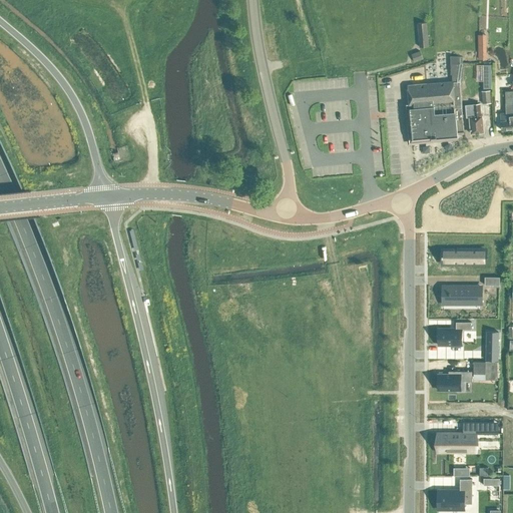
[(418,23),(419,47),(429,46),(427,22),(418,23)]
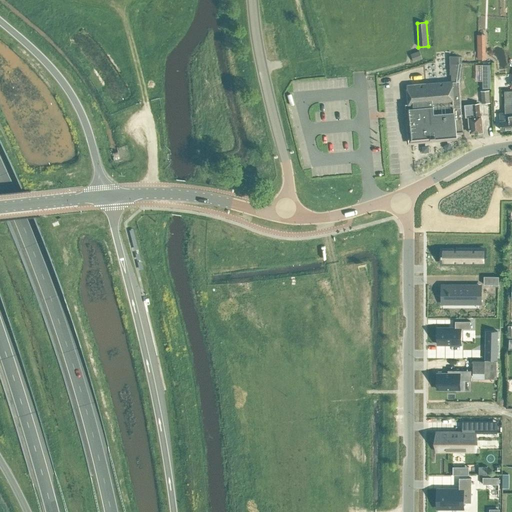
[(488,33),(479,33),(479,57),(488,57),(488,33)]
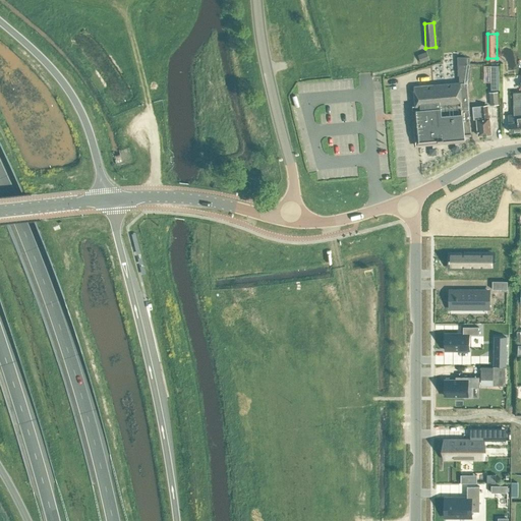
[(426,52),(418,55),(421,62),(428,60),(426,52)]
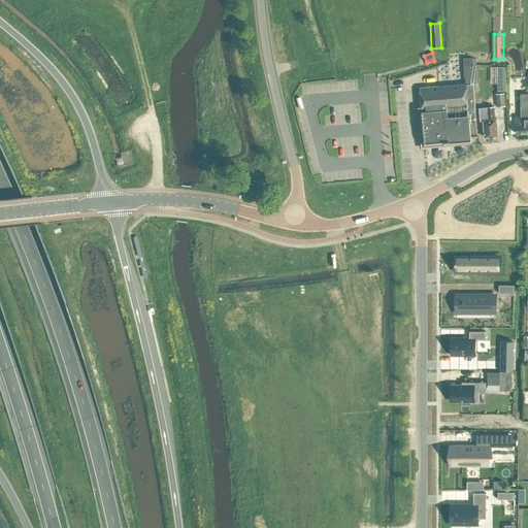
[(464,58),(464,65),(464,76),(469,76),(470,84),(420,88),(421,107),(425,143),(471,138),(471,136),(477,135),(476,121),(475,98),(473,83),(476,83),(476,65),(473,65),(473,58),(464,58)]
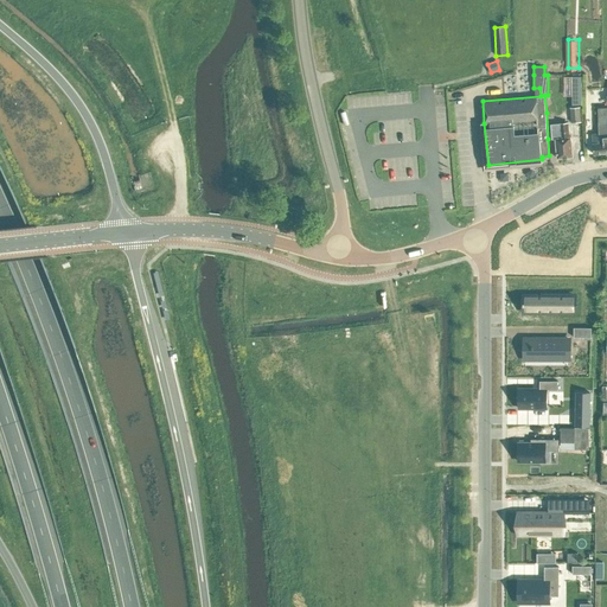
[(581,122),(580,107),(570,108),(572,122),(581,122)]
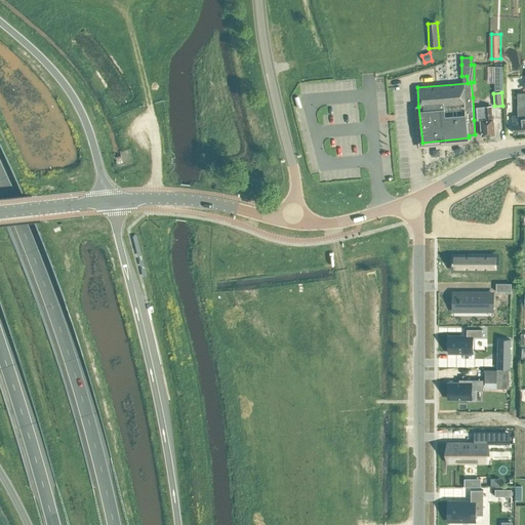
[(524,92),(518,93),(518,115),(512,115),(514,133),(524,131),(524,92)]
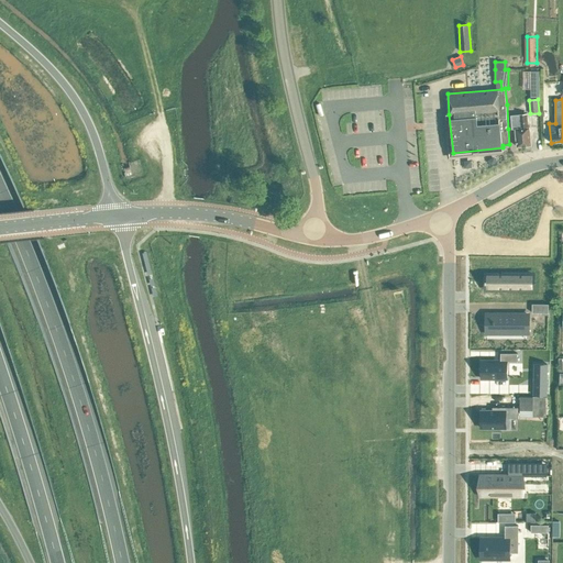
[(531,145),(529,127),(528,127),(527,113),(519,114),(520,128),(516,128),(517,146),(531,145)]
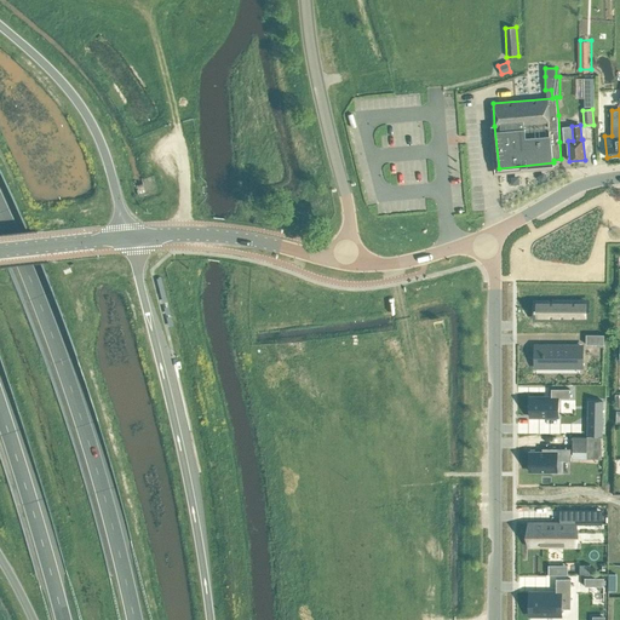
[(537,303),(537,320),(584,320),(584,313),(587,313),(587,303),(537,303)]
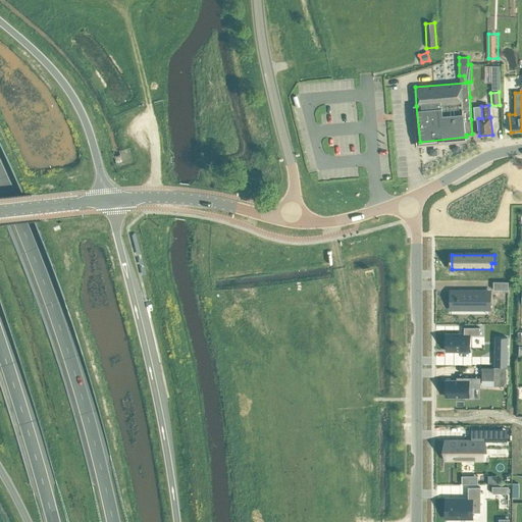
[(491,292),(458,292),(459,308),(490,308),(491,292)]
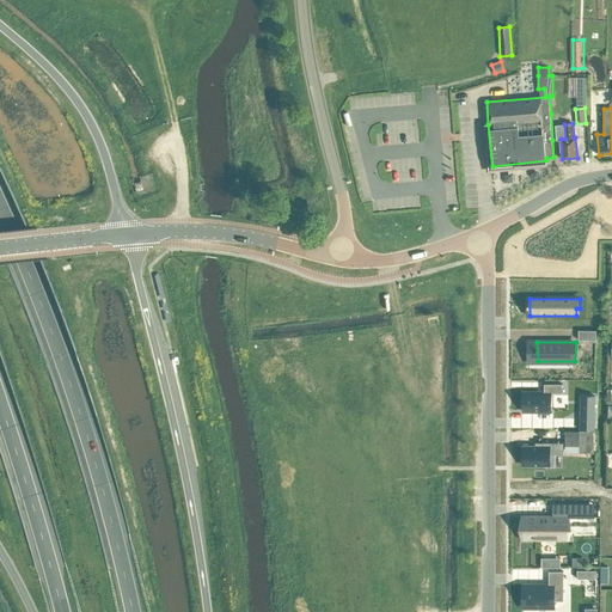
[(551,411),(551,393),(563,393),(563,384),(544,384),(544,392),(522,392),(522,411),(551,411)]
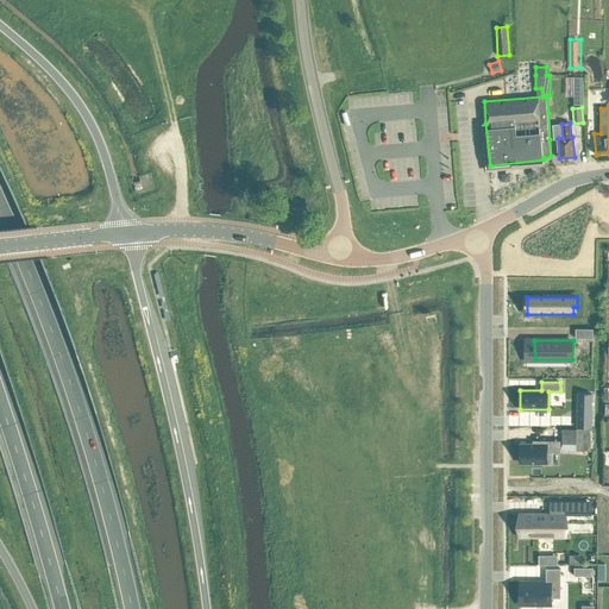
[(592,413),(592,393),(577,393),(577,413),(592,413)]
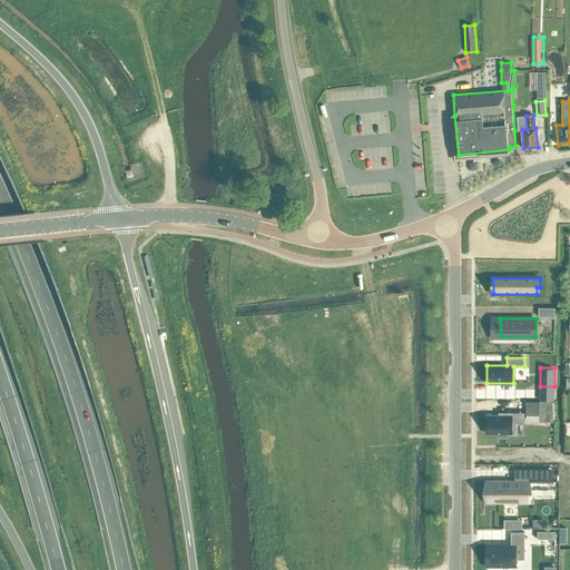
[(527,401),(527,414),(539,414),(539,421),(553,421),(553,401),(540,401),(527,401)]
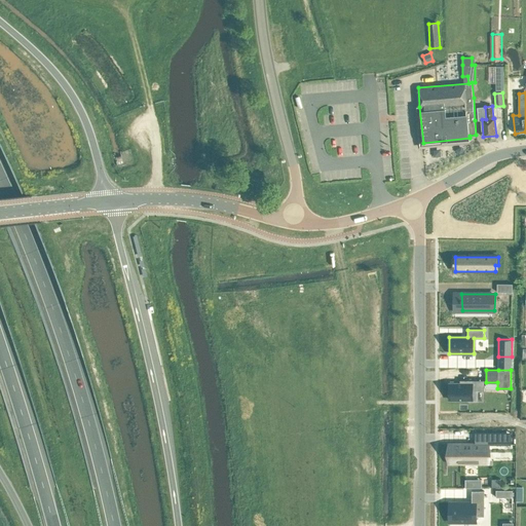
[(466,384),(450,384),(451,400),(477,401),(477,380),(466,380),(466,384)]
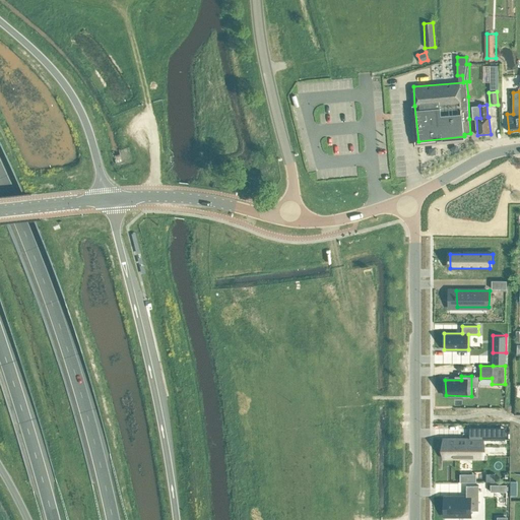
[(445,448),(445,452),(455,452),(455,456),(476,456),(476,440),(499,440),(499,427),(469,427),(469,440),(444,440),(444,448),(445,448)]
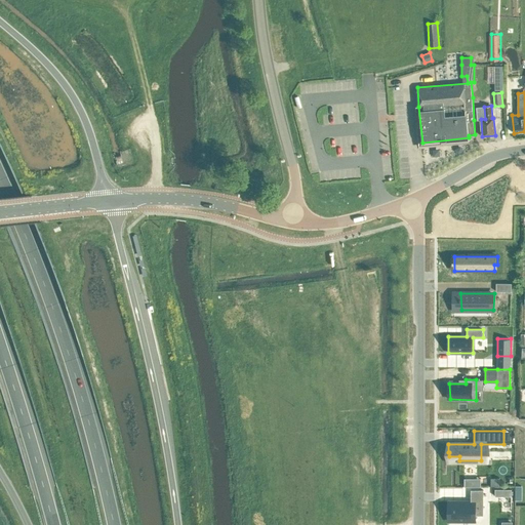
[(475,515),(475,509),(483,509),(483,503),(449,502),(449,513),(451,513),(451,519),(475,519),(475,515)]
